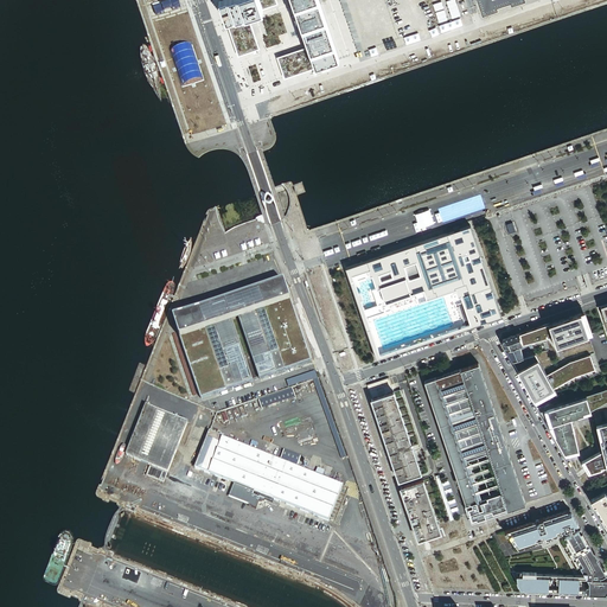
[(234,18),(228,0),(221,0),(218,1),(225,20),(234,18)]
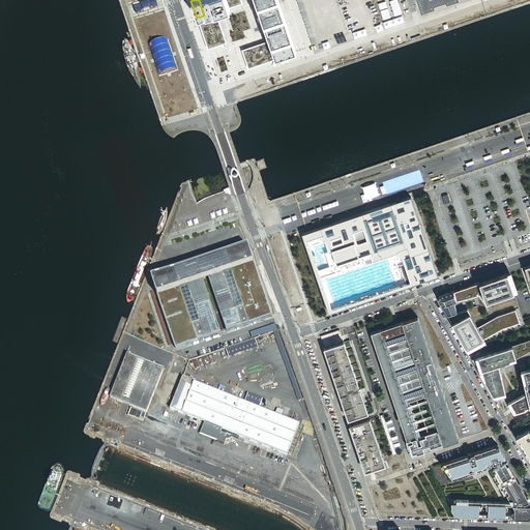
[(207,0),(199,0),(204,16),(212,12),(207,0)]
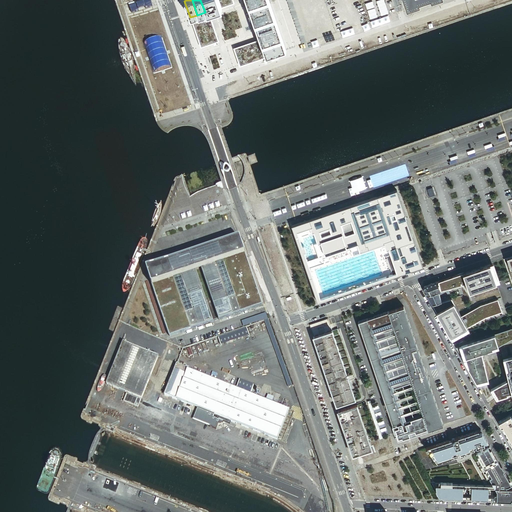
[(220,7),(217,0),(200,0),(205,12),(208,11),(220,7)]
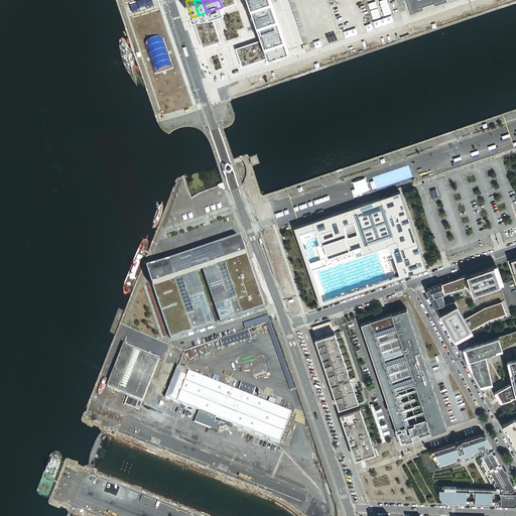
[(267,3),(265,0),(244,0),(248,9),(267,3)]
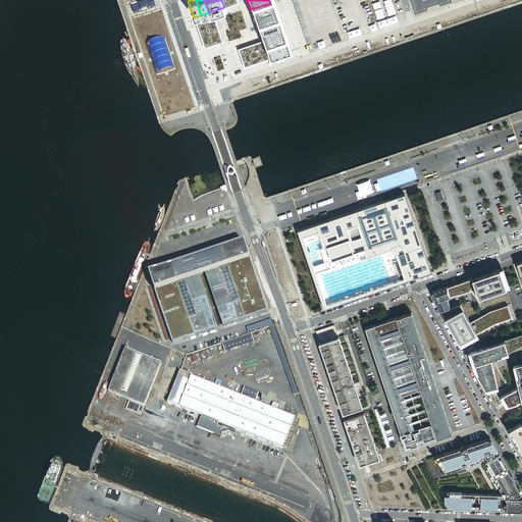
[(414,0),(417,9),(444,0),(414,0)]
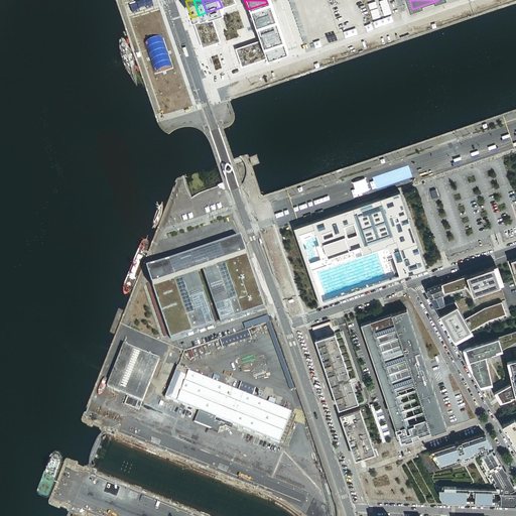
[(267,3),(248,9),(254,28),(274,22),(267,3)]
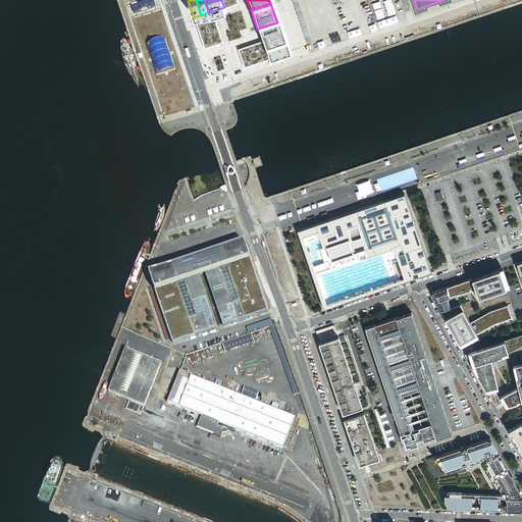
[(205,48),(222,41),(212,11),(209,12),(201,15),(194,17),(205,48)]
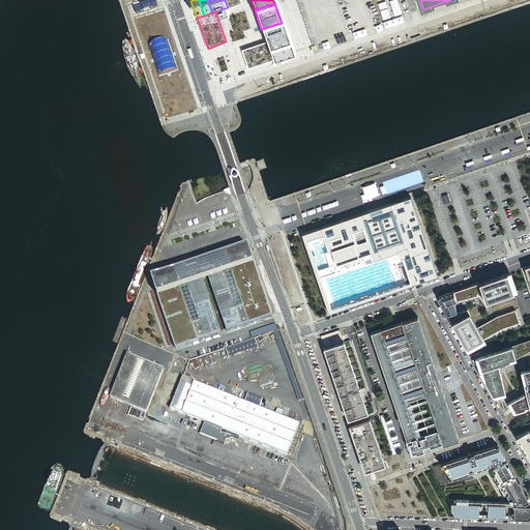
[(282,23),(261,29),(265,42),(268,51),(289,43),(282,23)]
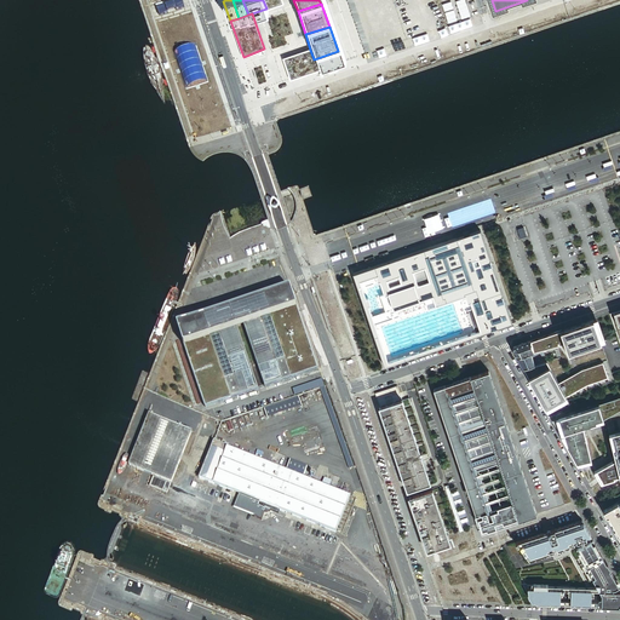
[(310,50),(282,59),(290,82),(317,73),(314,59),(310,50)]
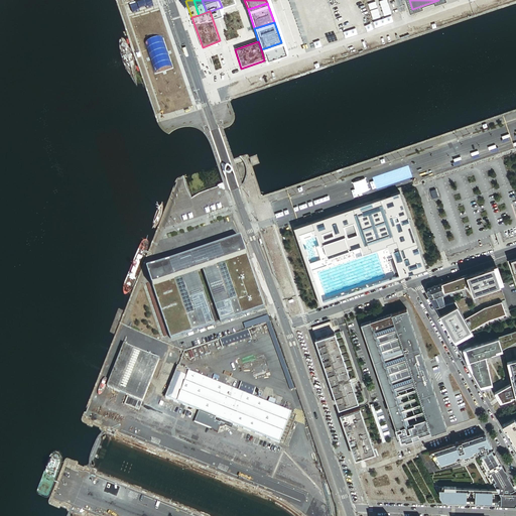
[(281,42),(261,49),(264,60),(284,54),(281,42)]
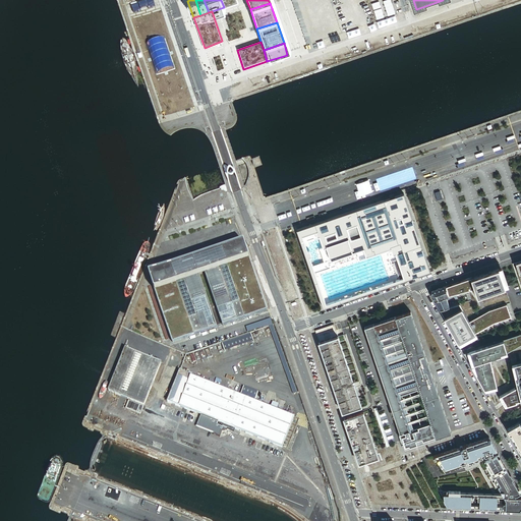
[(442,189),(432,192),(436,200),(444,197),(442,189)]
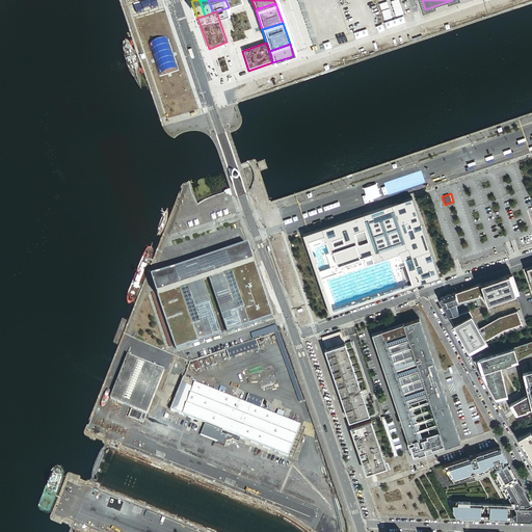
[(400,202),(304,234),(331,314),(441,277),(415,197),(400,202)]
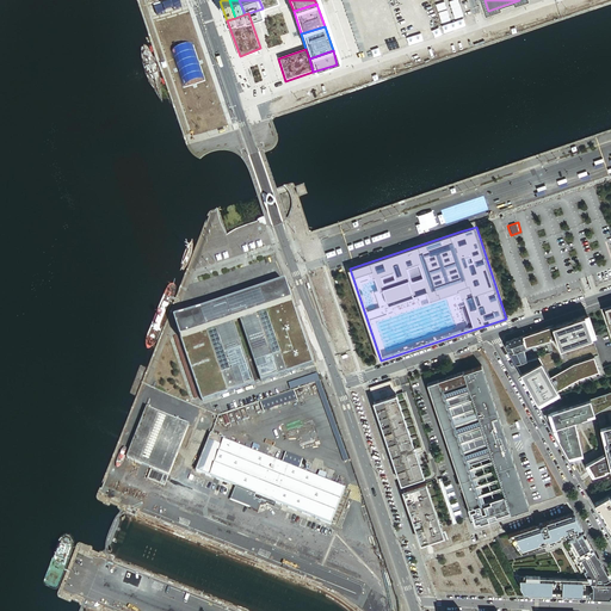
[(314,364),(289,291),(178,329),(203,402),(255,384),(234,325),(241,321),(263,382),(314,364)]
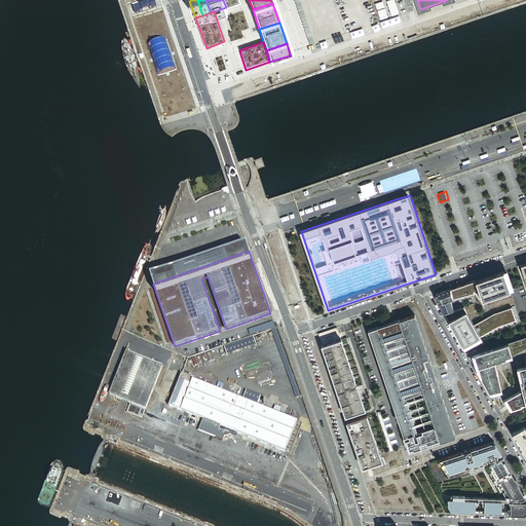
[(525,262),(516,266),(525,293),(525,292),(525,262)]
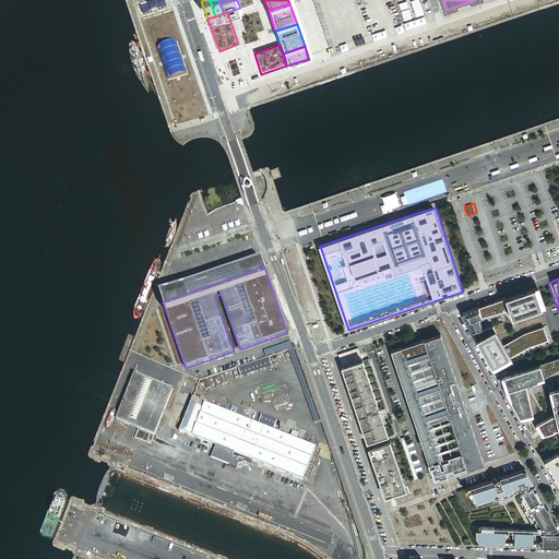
[(506,321),(523,313),(540,307),(535,287),(510,296),(512,307),(502,310),(506,321)]
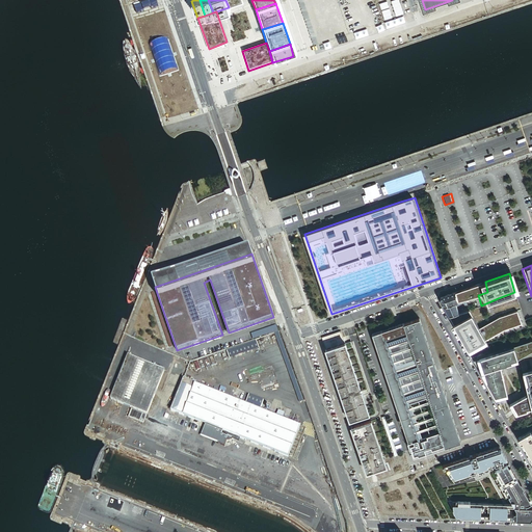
[(485,282),(455,292),(456,298),(457,301),(461,300),(468,298),(475,296),(478,295),(487,292),(485,282)]
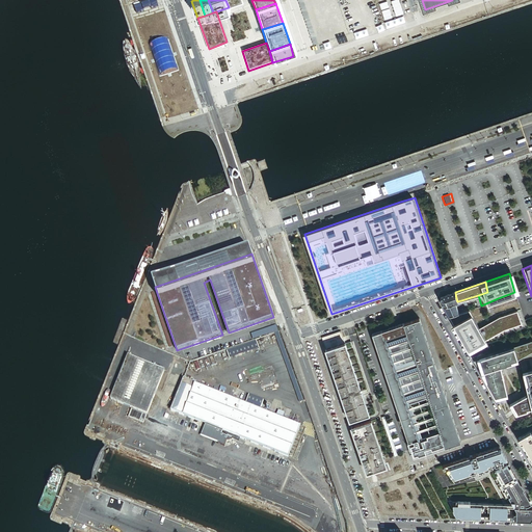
[(456,298),(455,292),(441,297),(440,299),(444,306),(453,303),(452,299),(456,298)]
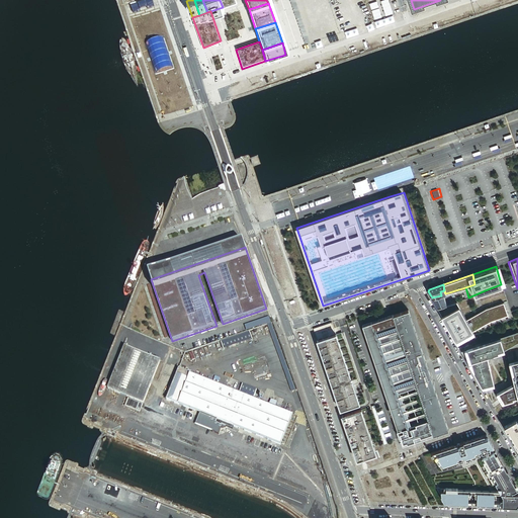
[(513,317),(501,284),(485,290),(488,297),(482,299),(484,306),(463,313),(469,332),(513,317)]
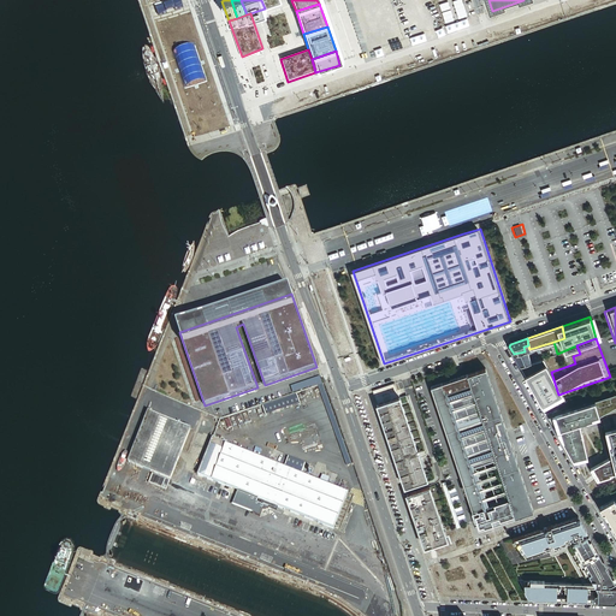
[(520,365),(532,361),(529,356),(529,355),(528,350),(525,351),(514,354),(520,365)]
